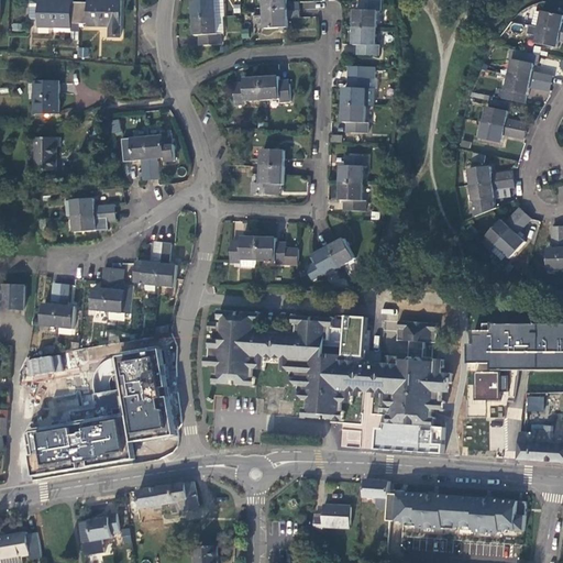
[(69,23),(78,23),(78,1),(70,1),(69,0),(36,0),(37,0),(31,0),(29,3),(29,15),(31,19),(36,19),(36,24),(69,25),(69,23)]
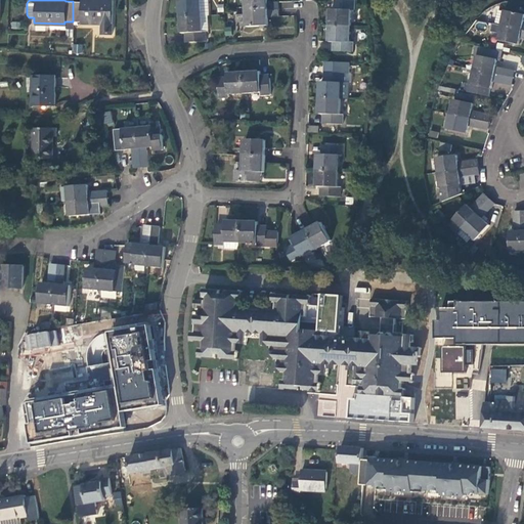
[(80,0),(80,1),(73,1),(73,22),(80,22),(80,23),(101,23),(100,33),(111,33),(111,0),(80,0)]
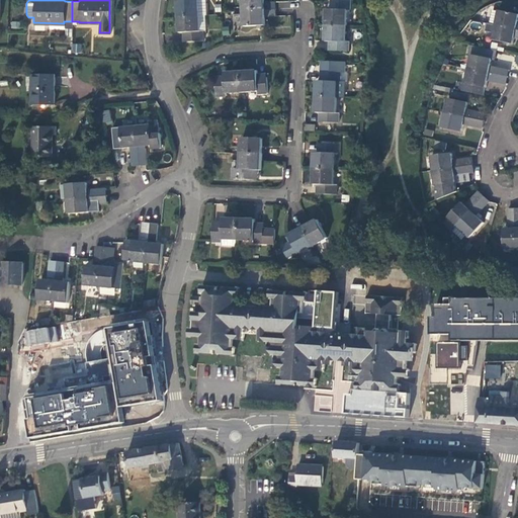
[(176,1),(177,16),(198,15),(196,0),(184,0),(176,1)]
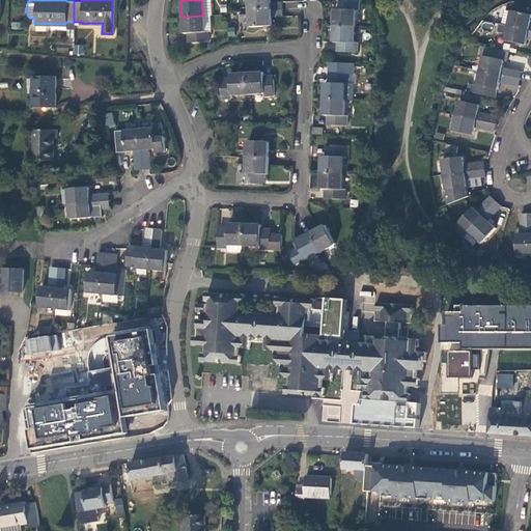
[(201,0),(203,16),(210,15),(211,15),(210,0),(201,0)]
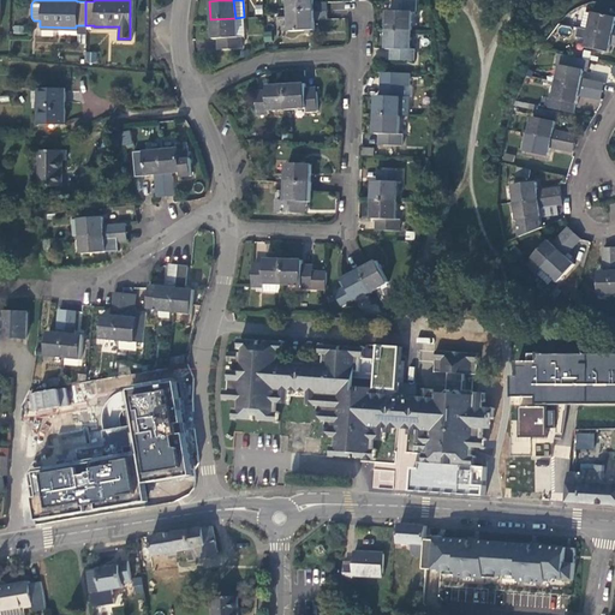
[(287,0),(288,12),(324,10),(323,1),(311,1),(310,0),(287,0)]
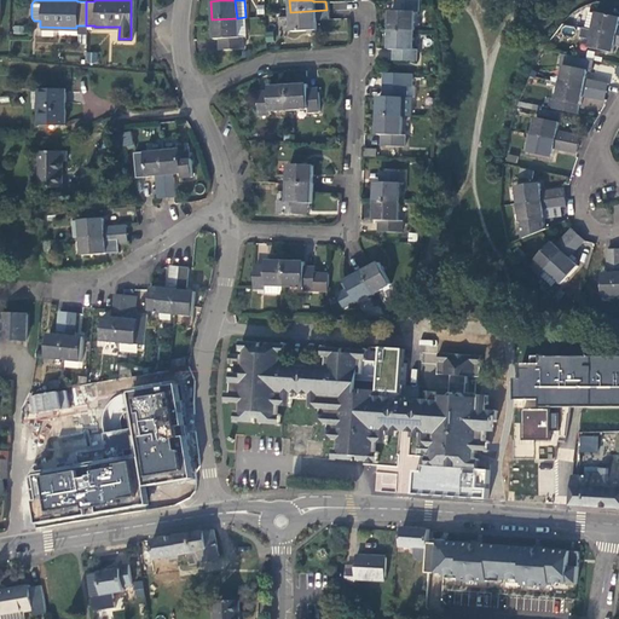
[(389,11),(389,29),(412,29),(412,12),(416,12),(416,0),(398,0),(398,11),(389,11)]
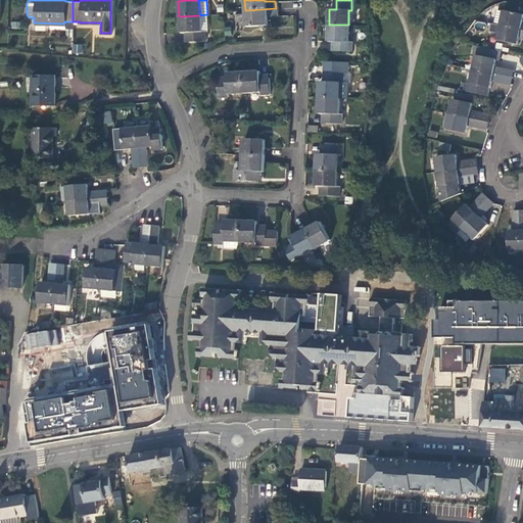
[(276,15),(276,8),(245,10),(246,27),(266,26),(266,15),(276,15)]
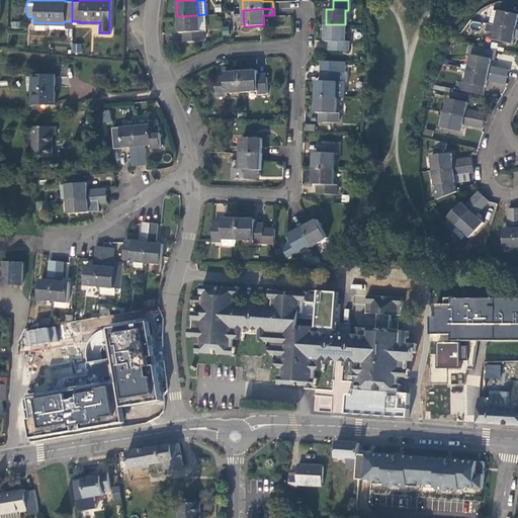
[(492,9),(489,23),(496,24),(517,28),(517,21),(517,16),(517,13),(499,10),(499,11),(492,9)]
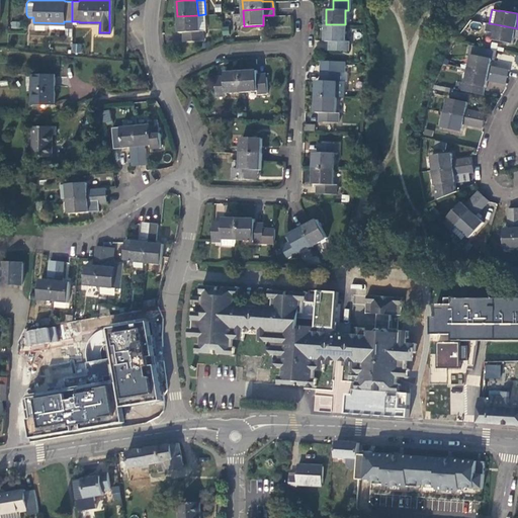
[(198,30),(198,15),(177,16),(178,31),(186,30),(187,40),(202,39),(202,30),(198,30)]
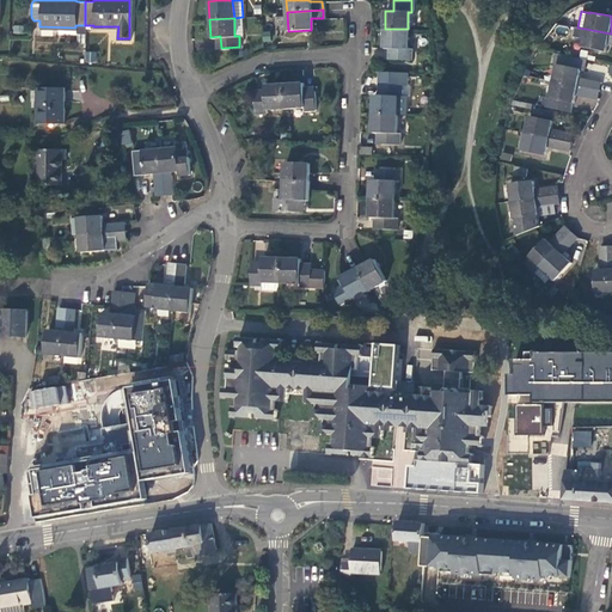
[(611,42),(611,34),(586,29),(577,28),(575,26),(574,37),(583,40),(582,47),(606,51),(607,42),(611,42)]
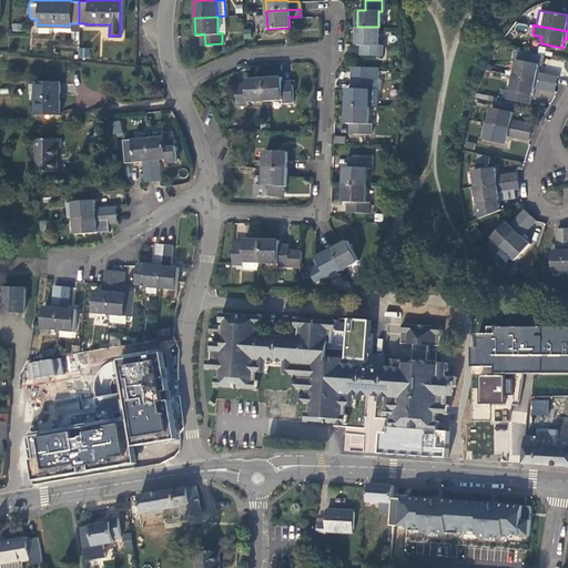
[(377,46),(378,27),(357,27),(356,44),(364,44),(364,56),(381,56),(381,46),(377,46)]
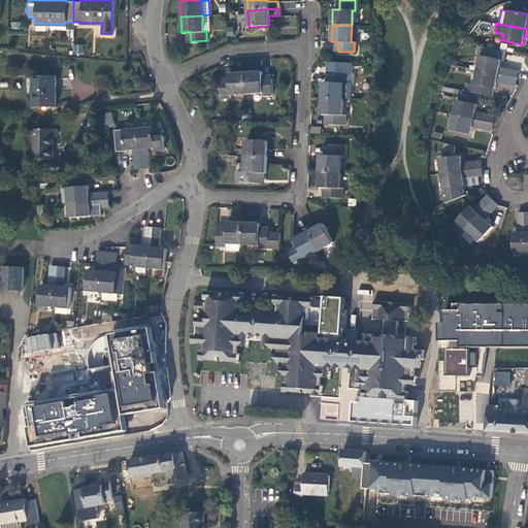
[(84,44),(73,44),(73,54),(84,54),(84,44)]
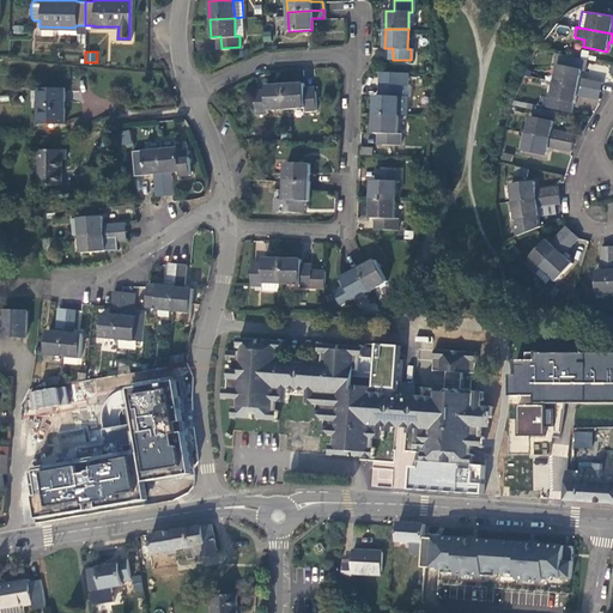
[(580,77),(583,58),(574,56),(560,53),(554,82),(600,90),(602,82),(580,77)]
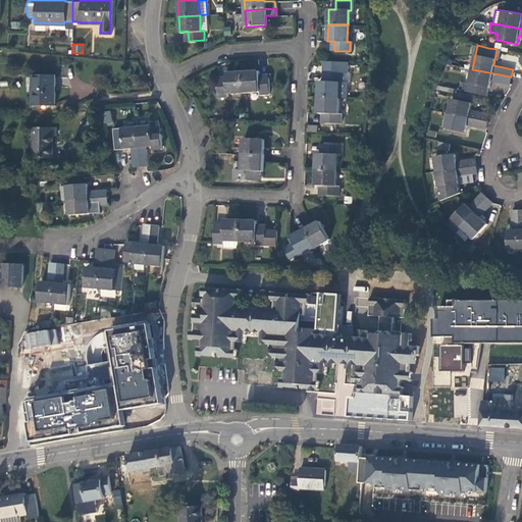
[(346,72),(347,61),(326,60),(326,82),(318,81),(318,97),(337,98),(338,82),(342,82),(342,71),(346,72)]
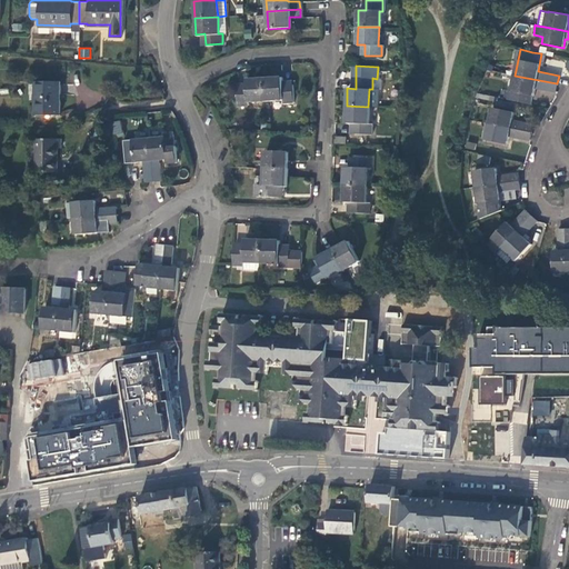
[(556,90),(557,83),(515,76),(511,90),(505,89),(503,98),(530,103),(532,95),(532,96),(535,87),(556,90)]
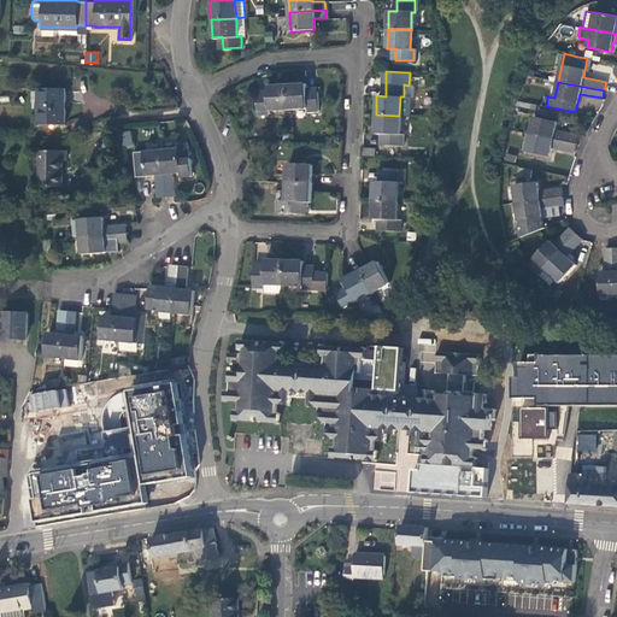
[(269,110),(287,109),(286,84),(268,86),(268,94),(257,95),(257,113),(269,113),(269,110)]
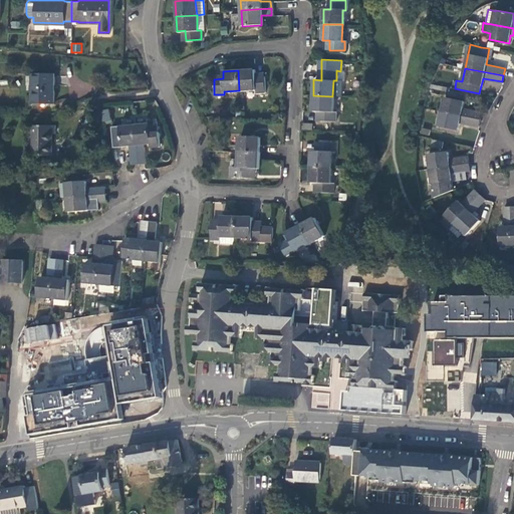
[(253,70),(238,70),(239,90),(254,90),(254,92),(264,91),(263,76),(253,77),(253,70)]
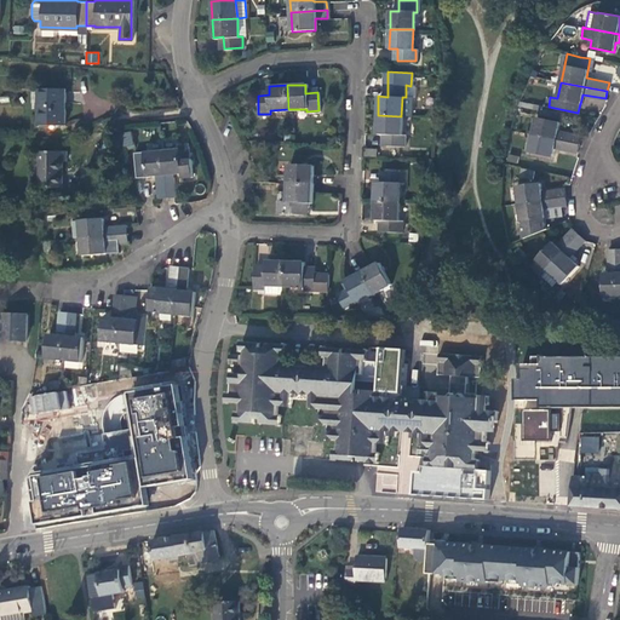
[(38,90),(38,124),(64,125),(64,90),(38,90)]
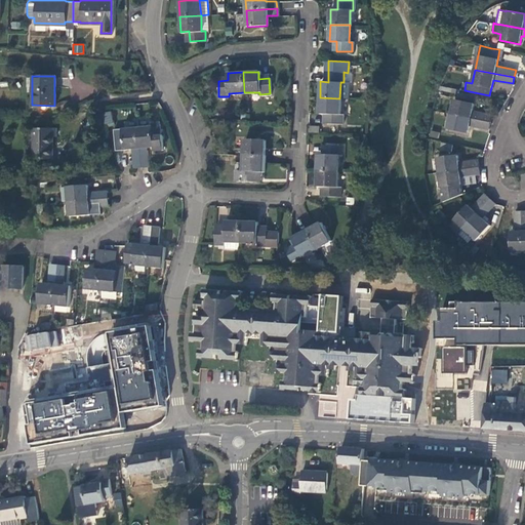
[(344,82),(340,82),(339,98),(348,98),(348,82),(344,82)]
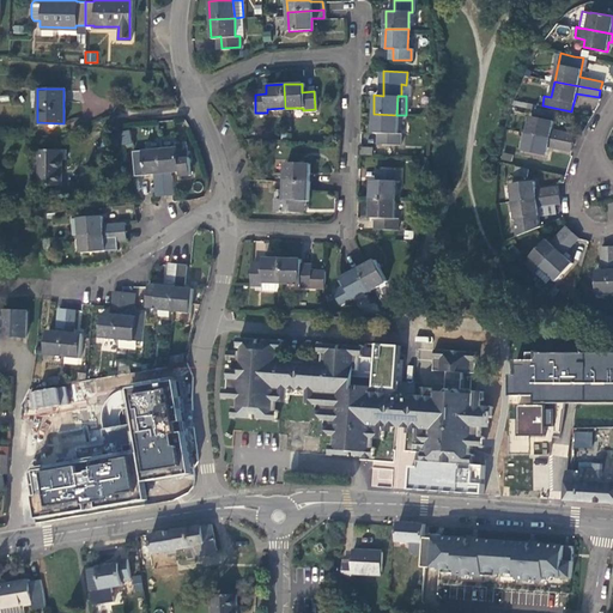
[(396,132),(396,115),(374,114),(372,131),(381,132),(381,144),(399,144),(400,132),(396,132)]
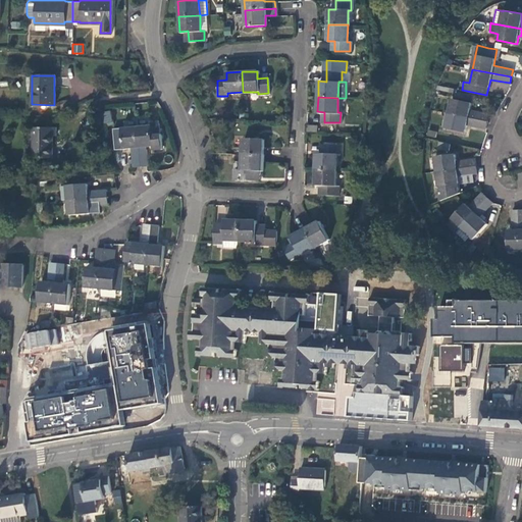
[(451,98),(448,112),(486,121),(488,114),(469,110),(471,103),(451,98)]
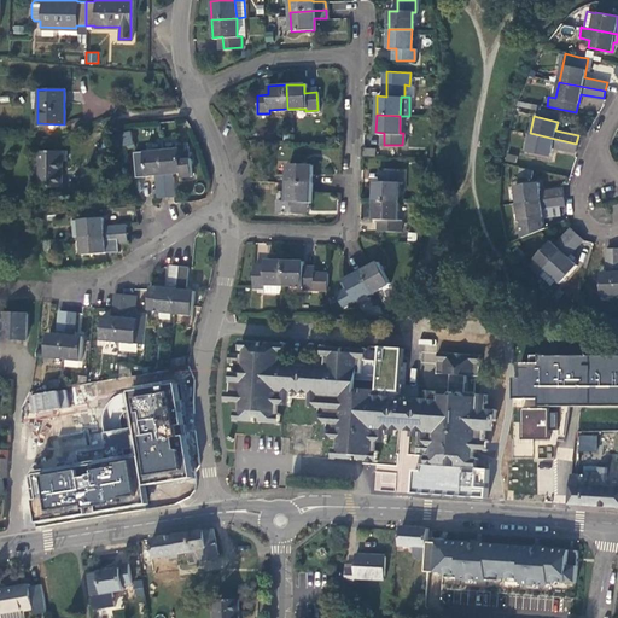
[(123,145),(132,145),(130,132),(122,133),(123,145)]
